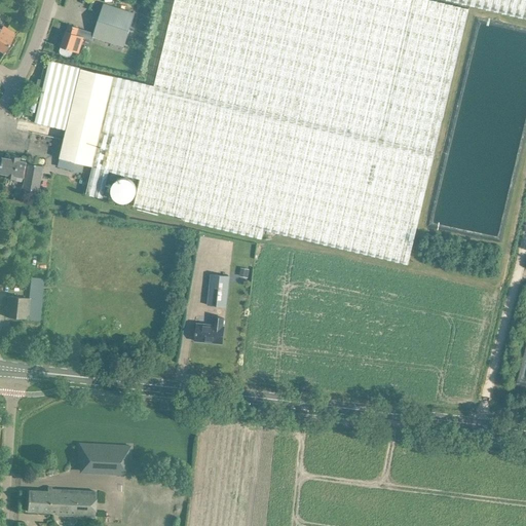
[(264,229),(408,264),(468,9),(429,0),(448,0),(525,19),(525,0),(175,0),(154,86),(49,61),(35,122),(67,129),(58,166),(74,171),(76,162),(92,166),(85,194),(103,198),(109,172),(141,179),(134,205),(182,218),(181,219),(262,238),(264,229)]
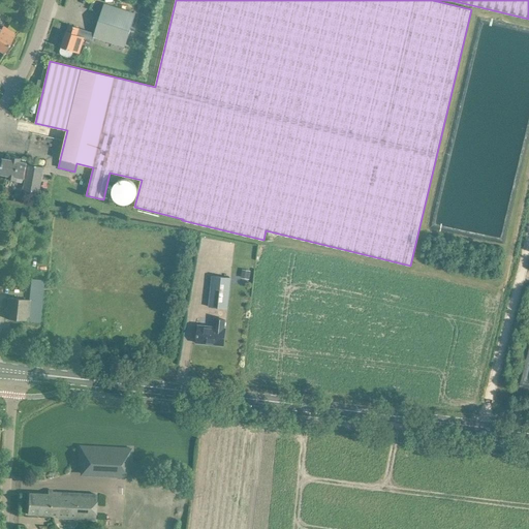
[(93,37),(123,48),(133,12),(104,3),(93,37)]
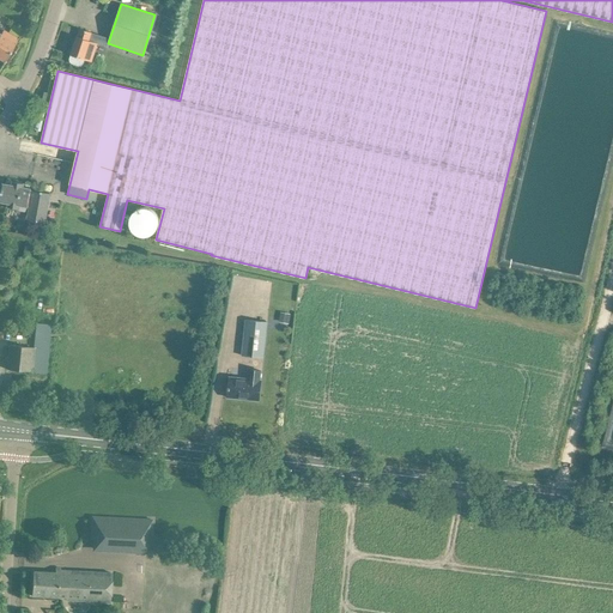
[(92,32),(91,32),(80,29),(78,37),(77,37),(74,38),(73,43),(74,46),(71,55),(72,55),(70,59),(71,61),(72,64),(79,66),(82,65),(83,64),(85,59),(91,61),(95,53),(91,52),(95,42),(89,41),(92,32)]
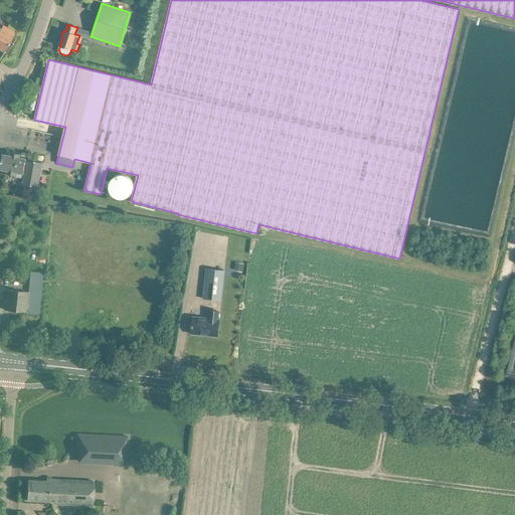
[(0,49),(4,52),(15,32),(14,32),(12,36),(0,28),(0,49)]
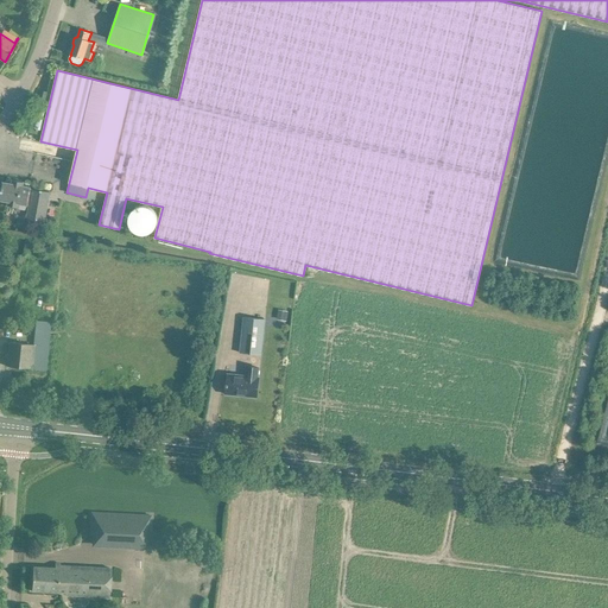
[(25,124),(19,132),(24,135),(30,127),(25,124)]
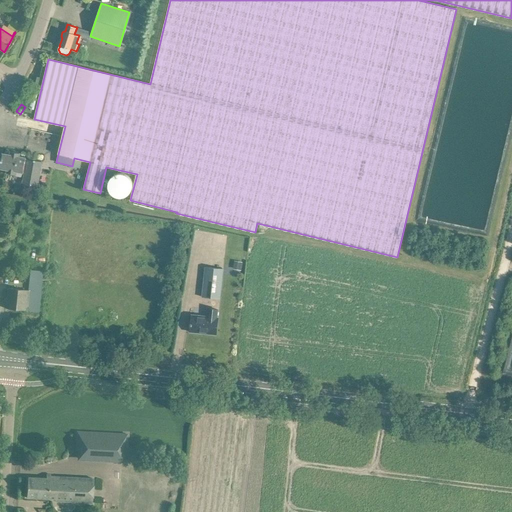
[(41,166),(42,162),(33,160),(30,160),(26,159),(26,158),(21,157),(19,157),(20,153),(11,152),(10,155),(3,154),(1,160),(0,160),(0,161),(0,166),(0,167),(0,168),(7,170),(6,173),(16,175),(16,171),(24,173),(22,184),(38,187),(41,166)]
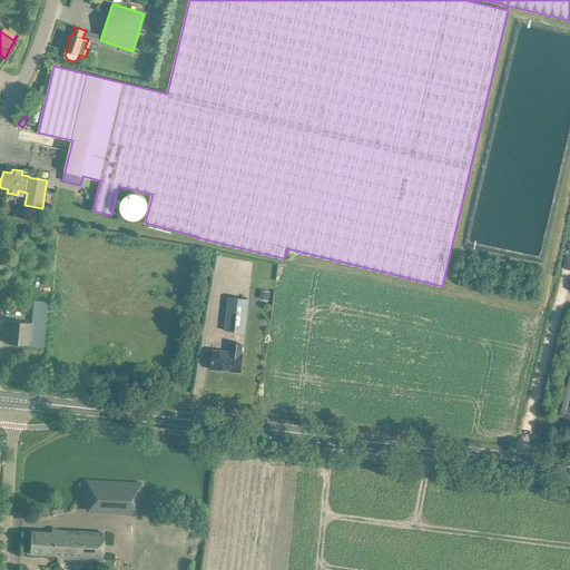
[(76,218),(85,218),(86,208),(77,207),(76,218)]
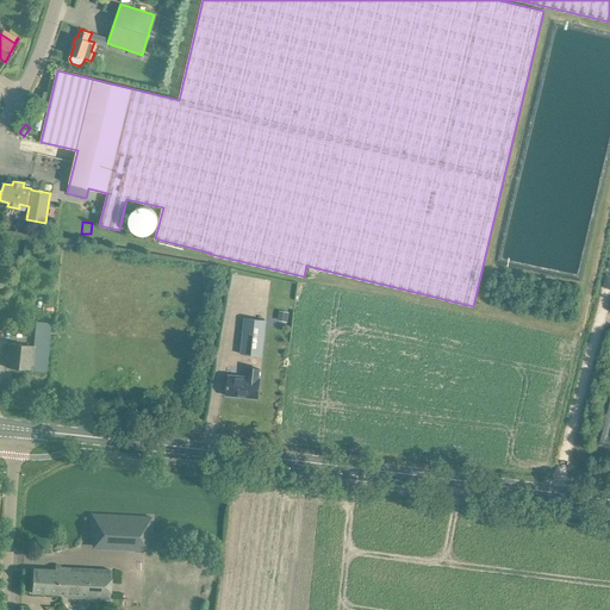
[(280,312),(278,323),(287,324),(288,315),(280,312)]
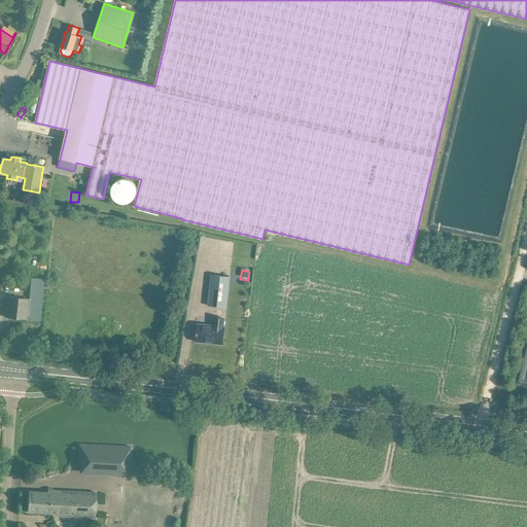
[(208,307),(227,309),(231,278),(211,276),(208,307)]
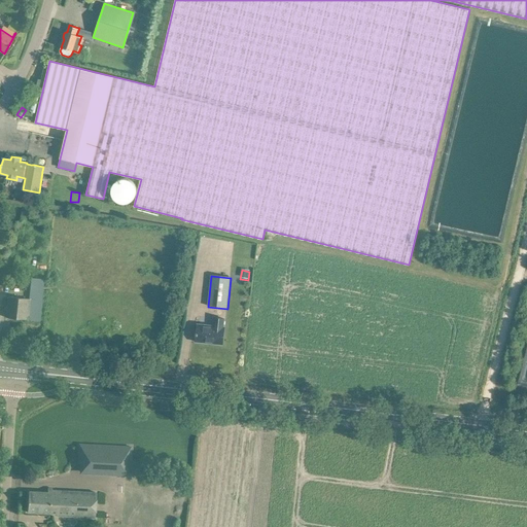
[(8,296),(6,317),(29,320),(31,299),(8,296)]
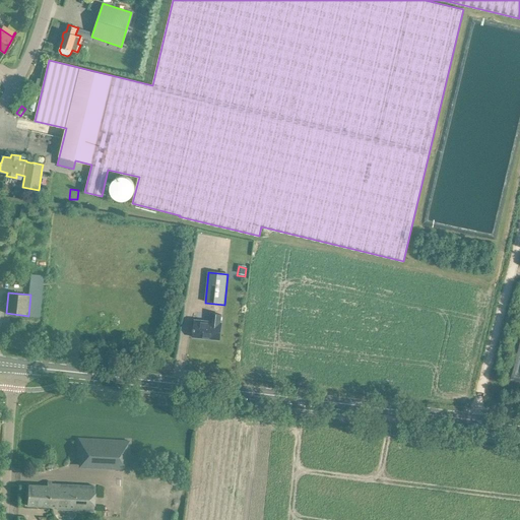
[(193,337),(204,338),(204,335),(209,336),(209,338),(219,340),(221,323),(220,322),(221,315),(211,314),(210,322),(195,320),(194,328),(193,328),(193,330),(193,337)]
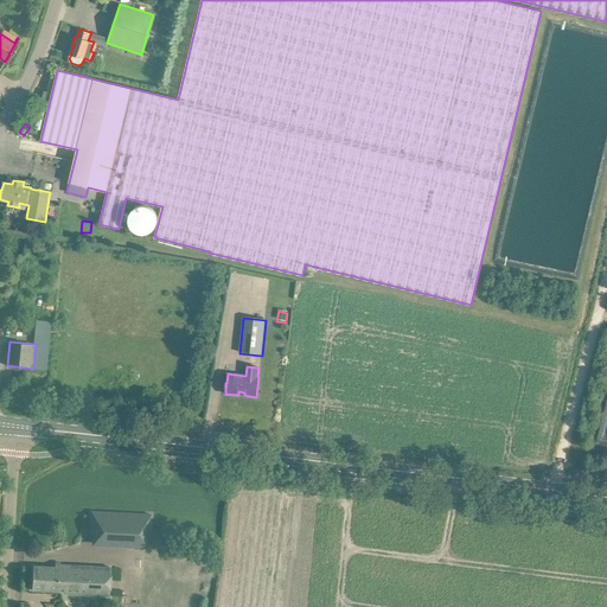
[(149,548),(151,515),(91,512),(90,535),(91,535),(91,545),(98,545),(149,548)]
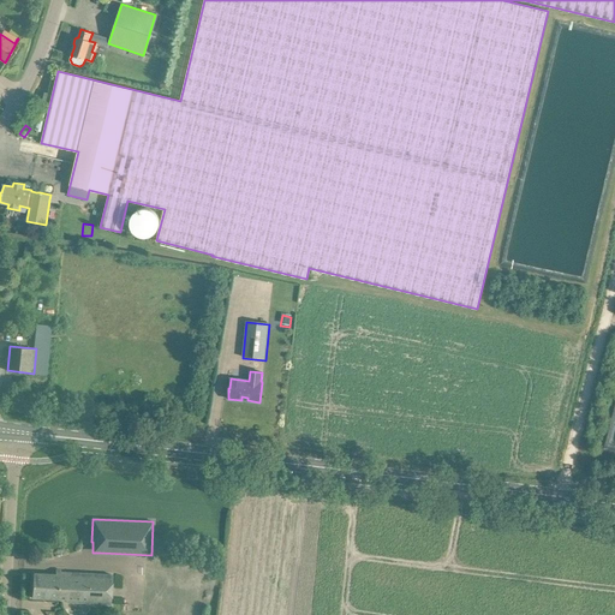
[(66,602),(111,604),(112,575),(61,572),(61,571),(55,571),(55,574),(33,573),(31,598),(66,599),(66,602)]
